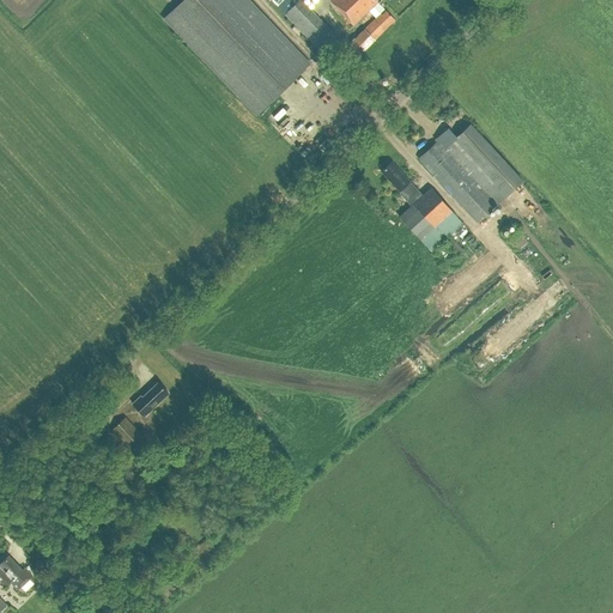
[(310,64),(249,0),(181,0),(162,18),(256,116),(310,64)]
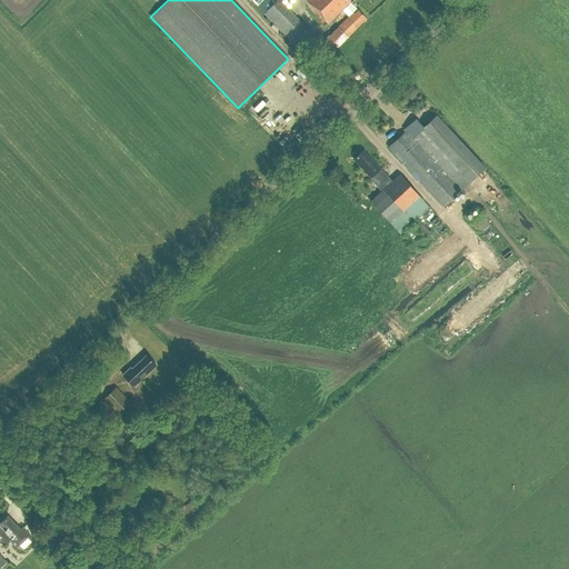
[(312,35),(279,1),(279,0),(252,0),(265,13),(298,49),(312,35)]
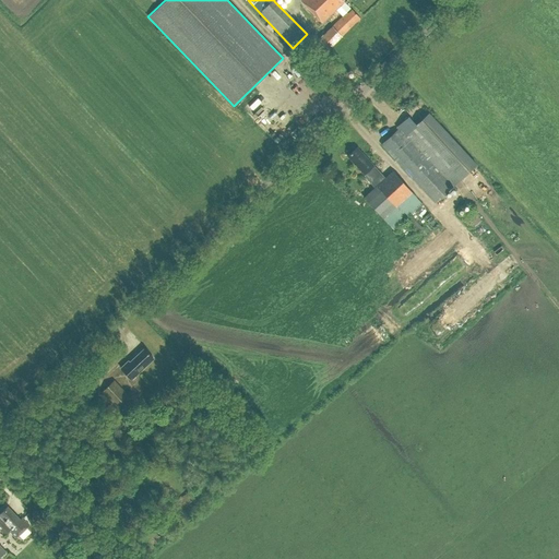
[(300,0),(321,23),(344,2),(343,0),(300,0)]
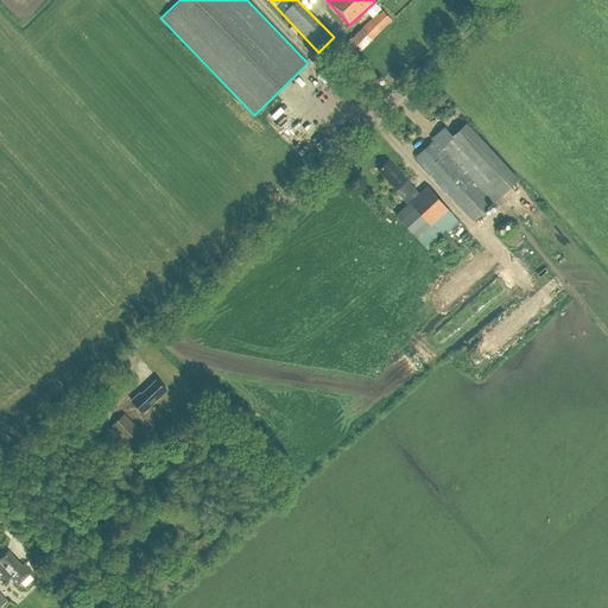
[(358,55),(392,20),(381,10),(346,43),(358,55)]
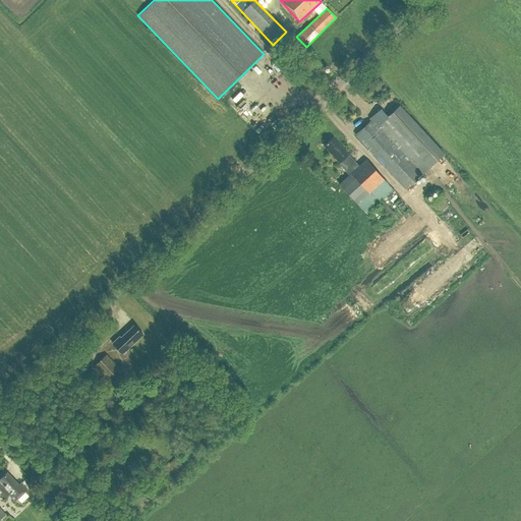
[(370,119),(354,134),(405,189),(445,153),(399,105),(377,125),(370,119)]
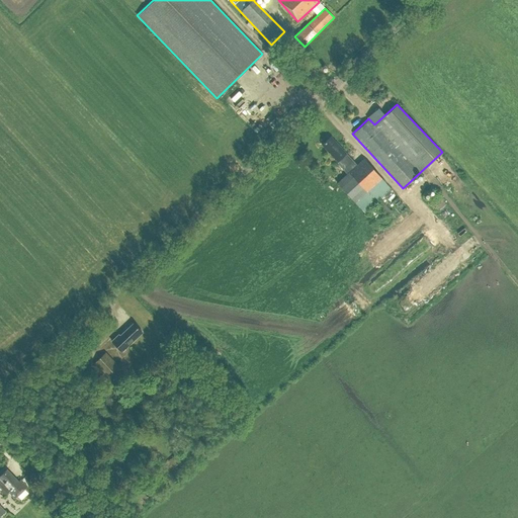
[(347,173),(336,182),(364,213),(392,188),(363,158),(356,165),(332,137),(322,146),(347,173)]
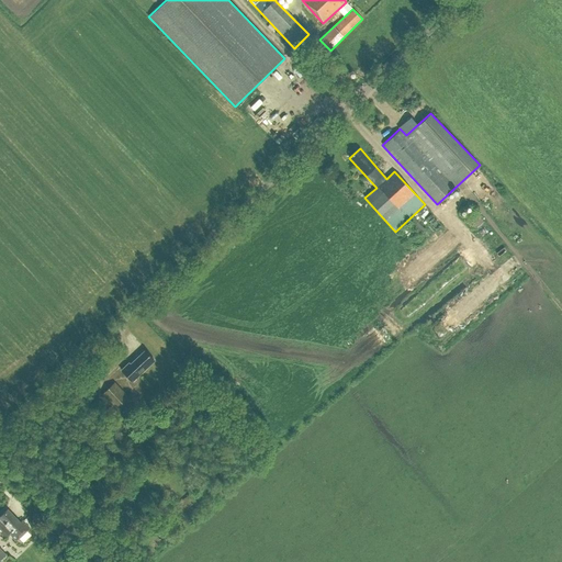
[(475,212),(468,218),(475,228),(483,222),(475,212)]
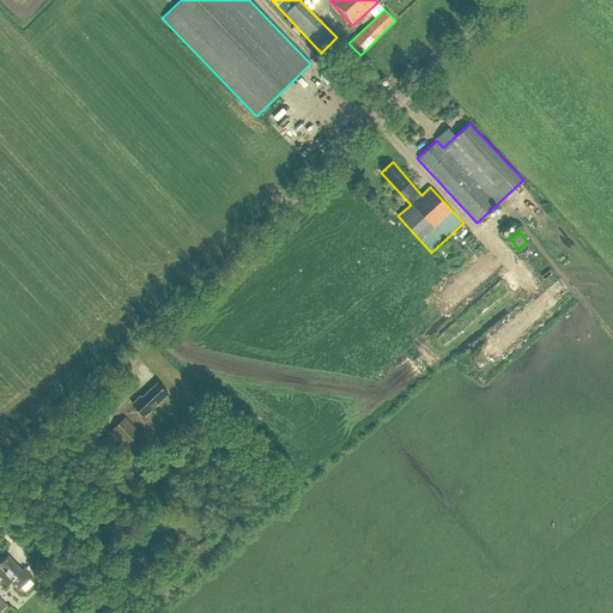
[(463,250),(454,240),(448,246),(457,256),(463,250)]
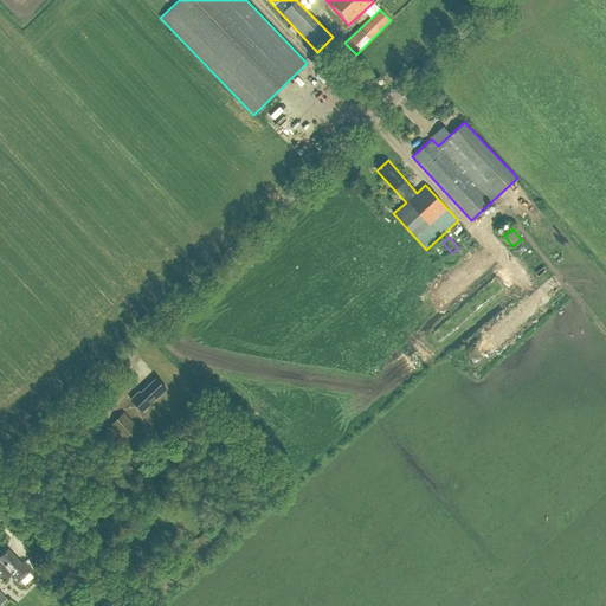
[(439,256),(444,252),(437,244),(432,247),(439,256)]
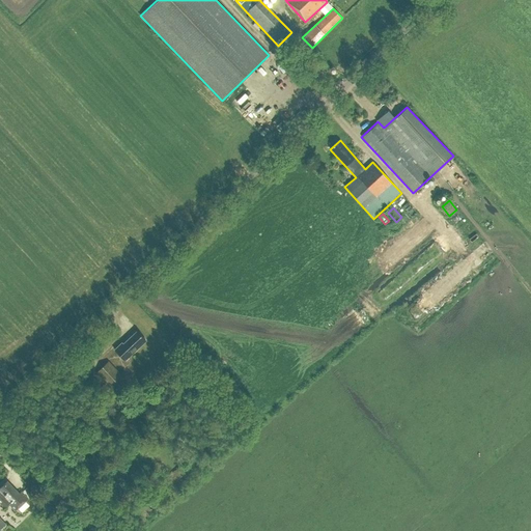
[(94,268),(106,263),(101,251),(89,255),(94,268)]
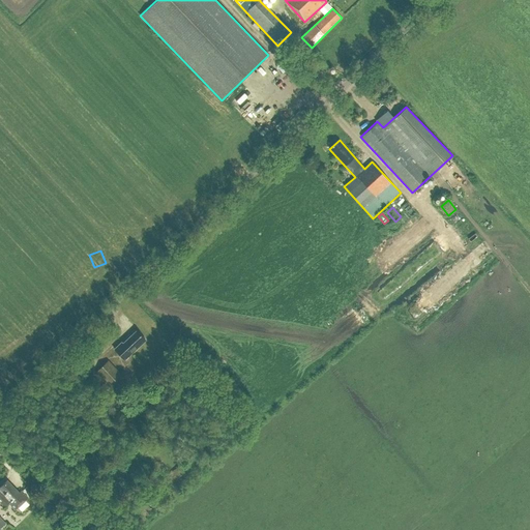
[(125,359),(146,340),(136,329),(122,342),(121,341),(114,348),(125,359)]
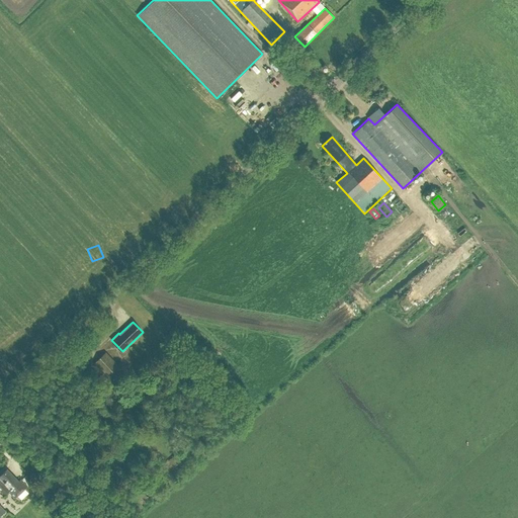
[(105,352),(93,363),(110,381),(112,379),(119,386),(126,379),(119,372),(121,370),(105,352)]
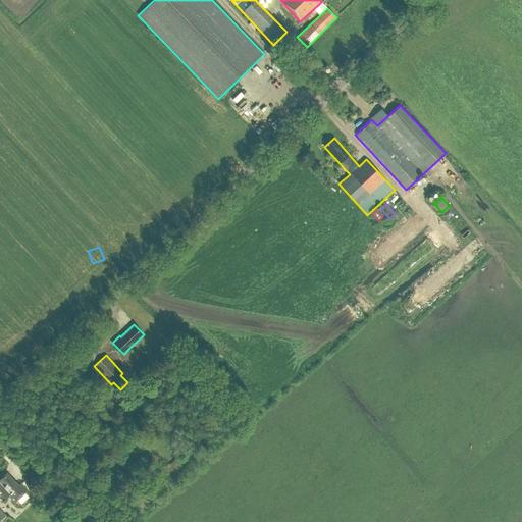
[(14,503),(16,501),(25,492),(19,485),(17,487),(5,474),(0,478),(0,496),(4,501),(8,497),(14,503)]
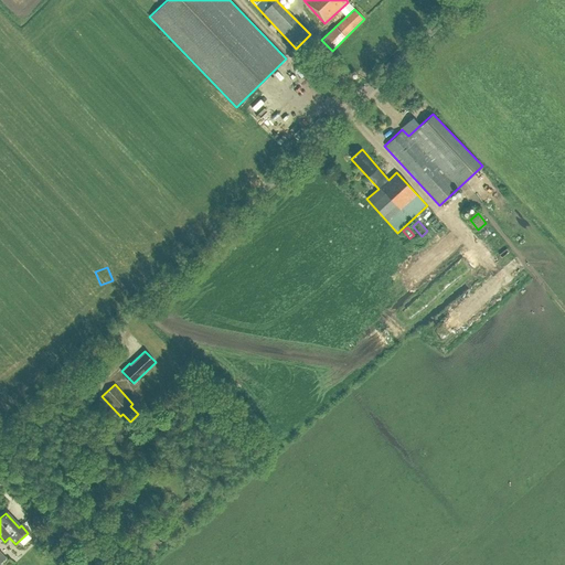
[(75,532),(71,524),(65,529),(70,535),(75,532)]
